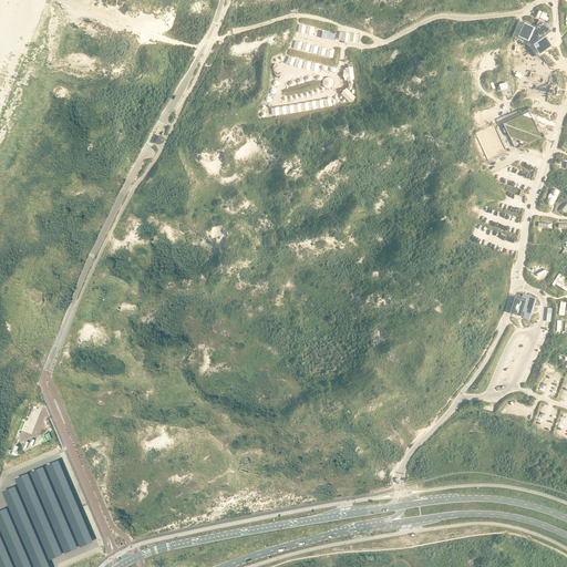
[(537,23),(535,28),(525,22),(519,35),(532,41),(540,53),(545,50),(552,44),(545,35),(549,32),(545,27),(537,23)]
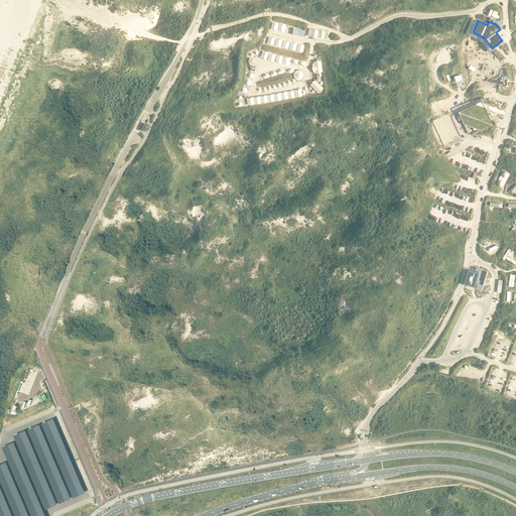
[(307,36),(327,38),(328,31),(308,28),(307,36)]
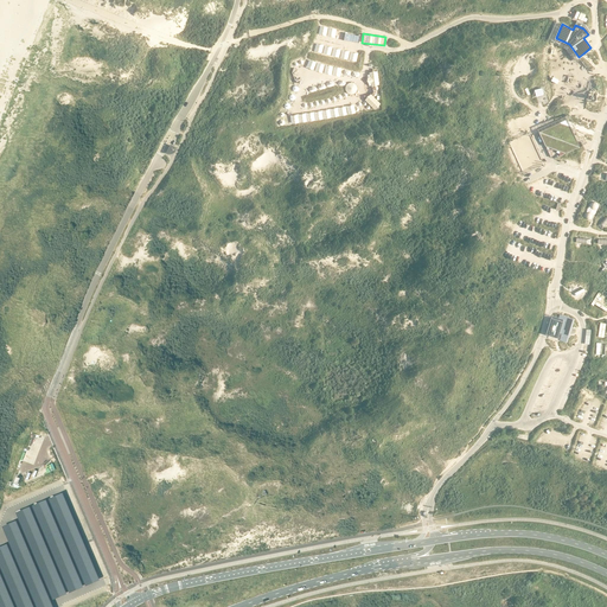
[(306,75),(326,77),(328,64),(310,62),(308,66),(307,66),(306,75)]
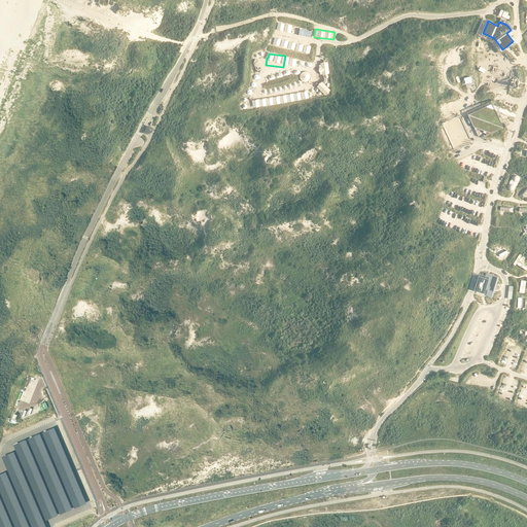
[(308,81),(310,73),(303,71),(301,79),(308,81)]
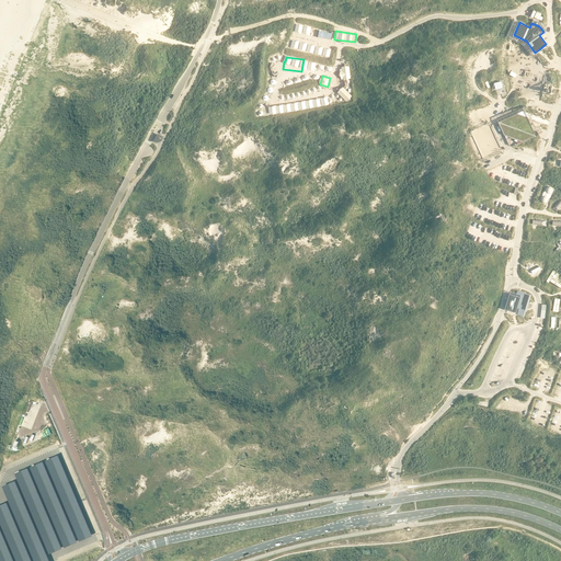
[(346,101),(352,95),(343,86),(336,91),(346,101)]
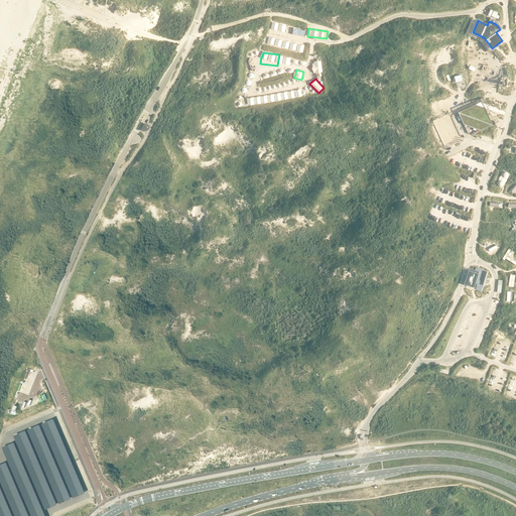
[(464,124),(481,130),(493,125),(485,108),(482,106),(476,104),(459,112),(464,124)]
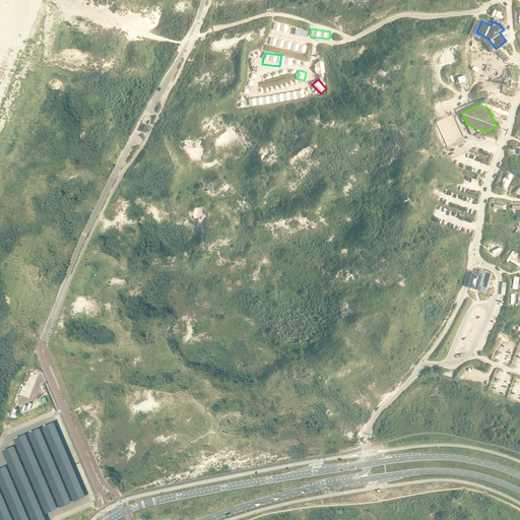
[(488,287),(492,273),(479,270),(478,274),(473,272),(468,286),(471,287),(473,286),(475,285),(478,286),(478,284),(488,287)]
